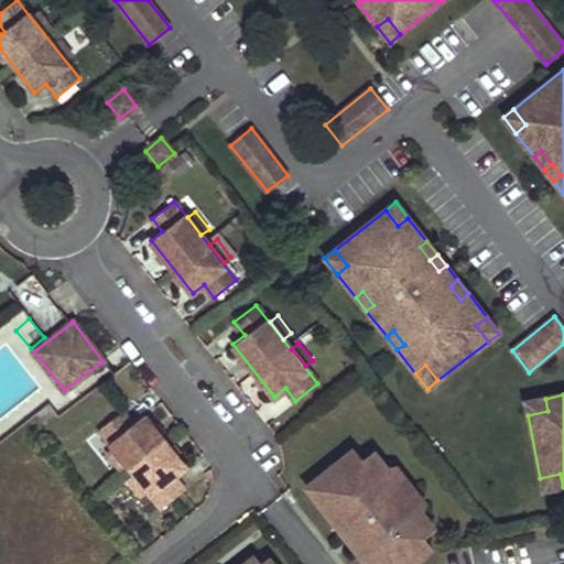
[(548,411),(545,399),(525,402),(528,415),(548,411)]
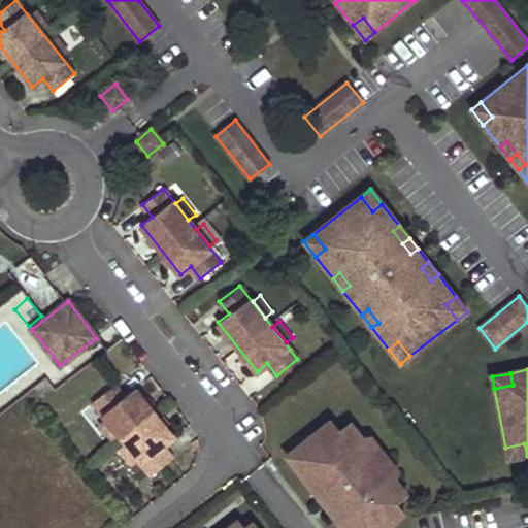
[(174,437),(135,388),(125,396),(116,384),(94,400),(106,416),(120,432),(152,474),(172,458),(163,446),(174,437)]
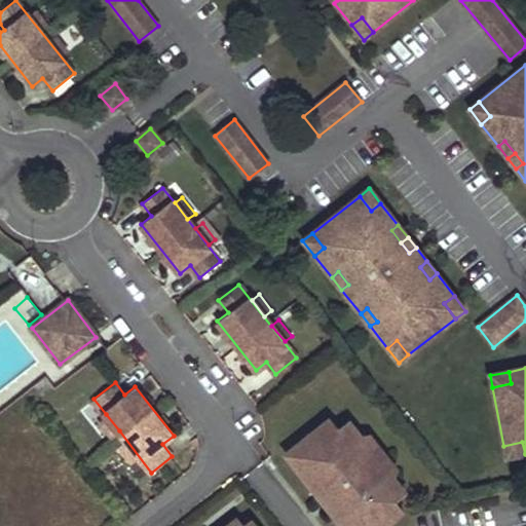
[(119,430),(106,414),(99,420),(111,437),(119,430)]
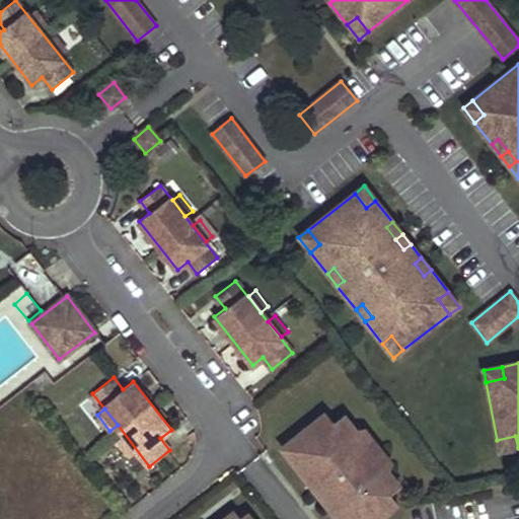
[(334,424),(324,414),(315,420),(324,431),(334,424)]
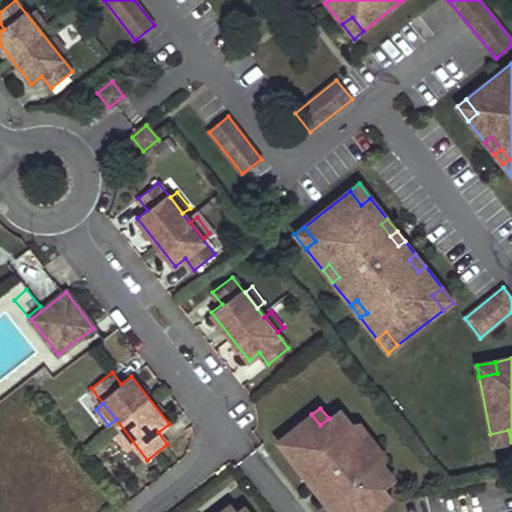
[(311,414),(281,439),(291,451),(286,453),(306,479),(336,456),(348,472),(319,495),(332,511),(374,511),(383,505),(375,494),(383,488),(394,479),(382,464),(351,425),(339,410),(329,418),(320,425),(311,414)]
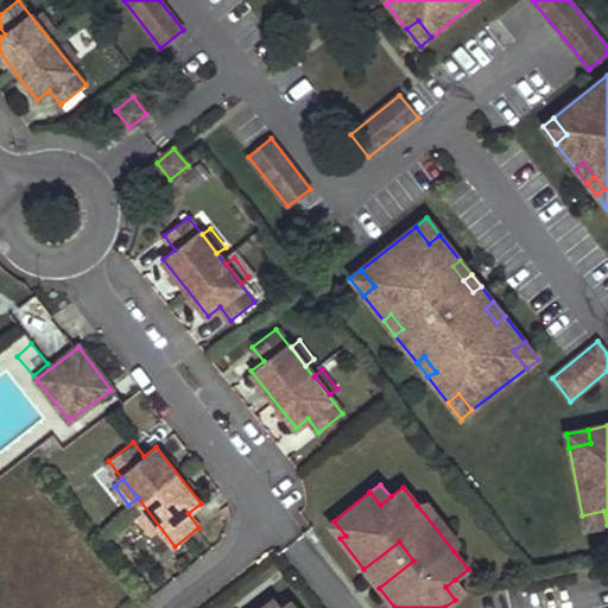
[(429,504),(417,505),(454,551),(458,540),(429,504)]
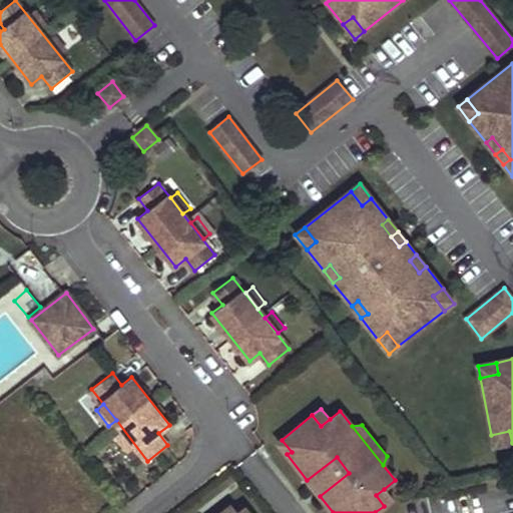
[(135,446),(123,430),(116,435),(128,451),(135,446)]
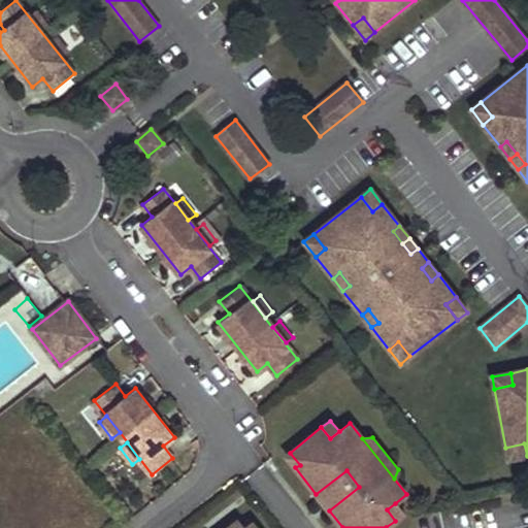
[(527,456),(524,443),(505,448),(508,460),(527,456)]
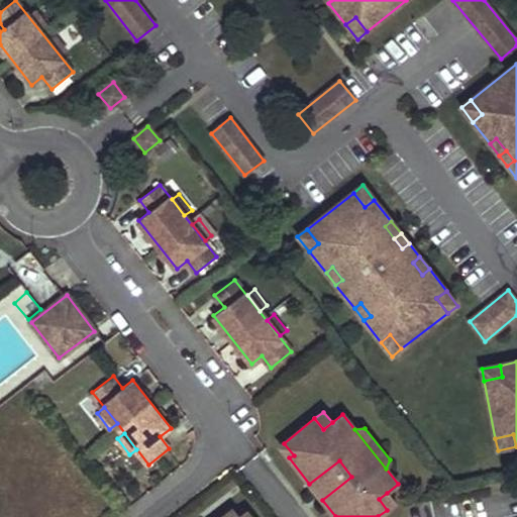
[(322,500),(351,477),(339,460),(309,484),(322,500)]
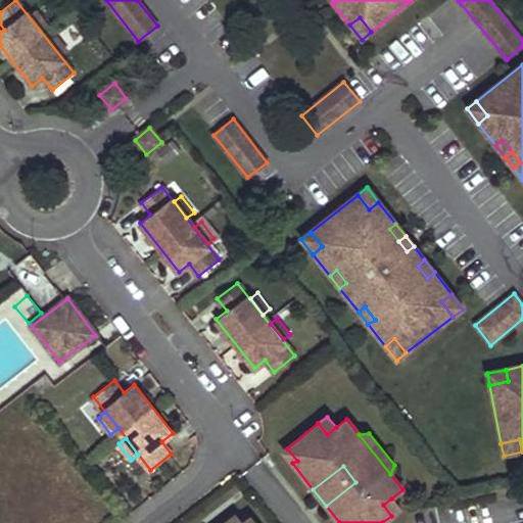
[(400,509),(391,498),(383,505),(391,516),(400,509)]
